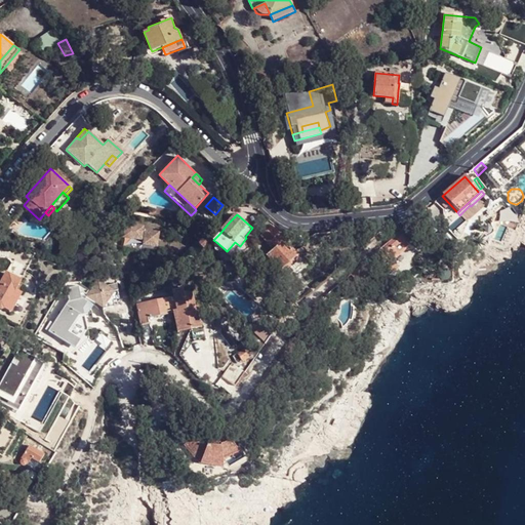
[(421,214),(403,230),(406,234),(425,218),(421,214)]
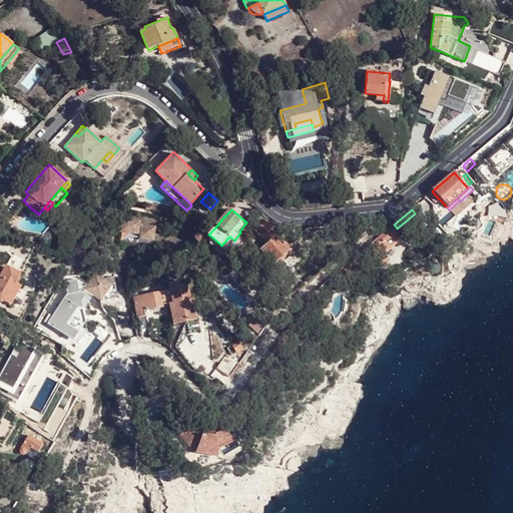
[(216,211),(206,221),(214,228),(223,217),(216,211)]
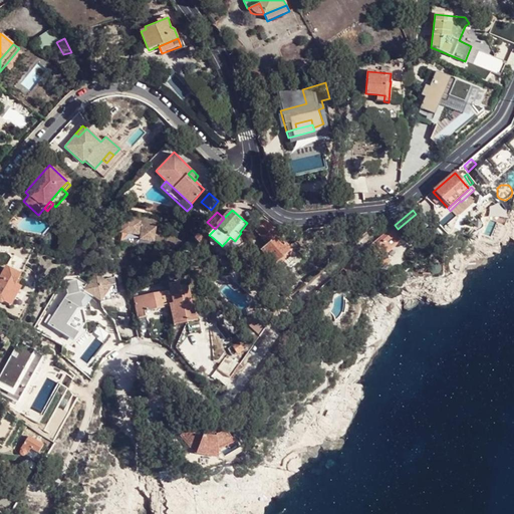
[(154,244),(158,226),(120,220),(117,238),(154,244)]
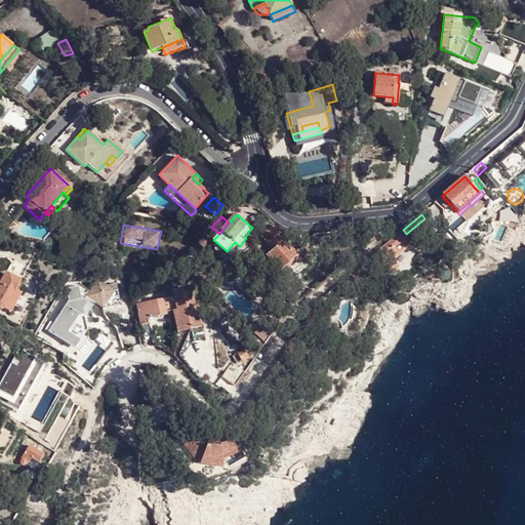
[(273,226),(265,234),(276,246),(273,250),(269,253),(282,269),(283,267),(296,255),(297,254),(291,246),(284,239),(287,237),(283,233),(280,235),(273,226)]
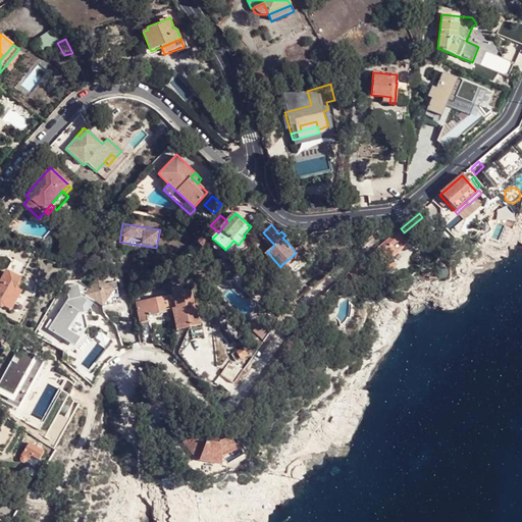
[(401,228),(397,232),(406,243),(410,240),(404,232),(401,228)]
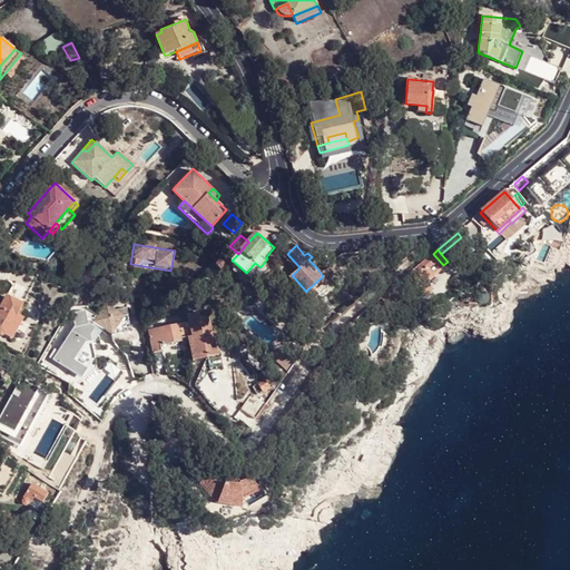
[(300,267),(287,254),(284,256),(296,272),(300,267)]
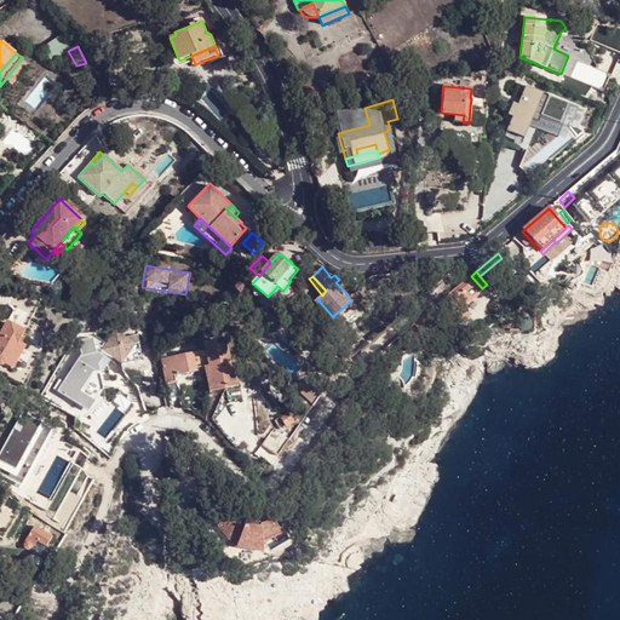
[(471,276),(451,293),(454,296),(452,298),(463,309),(465,308),(463,305),(482,288),(471,276)]
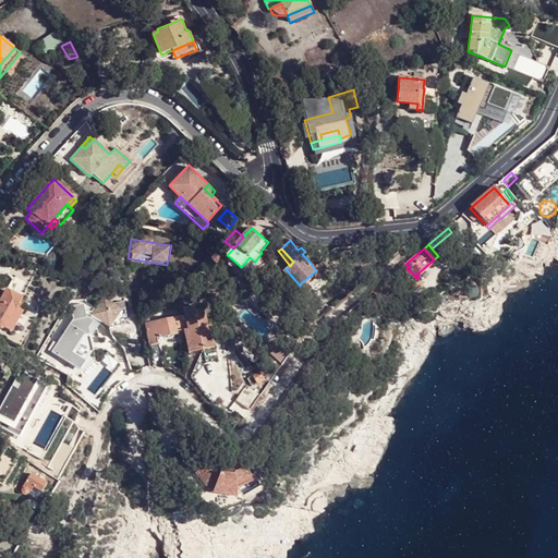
[(219,251),(211,258),(216,264),(225,256),(219,251)]
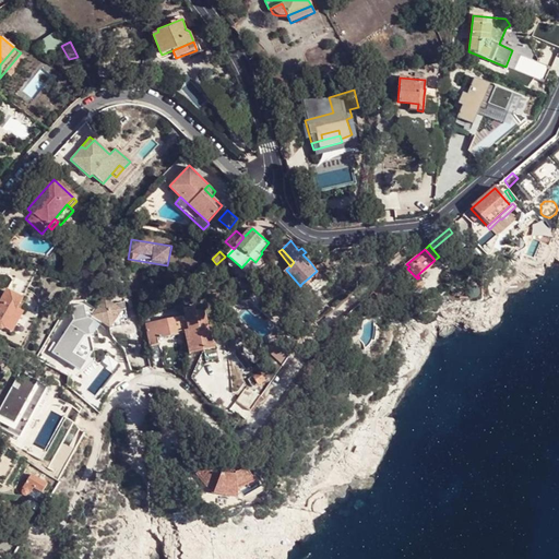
[(239,265),(230,258),(226,263),(228,265),(227,265),(226,266),(226,268),(226,270),(226,271),(227,272),(228,272),(229,272),(230,272),(232,271),(233,269),(235,271),(239,265)]
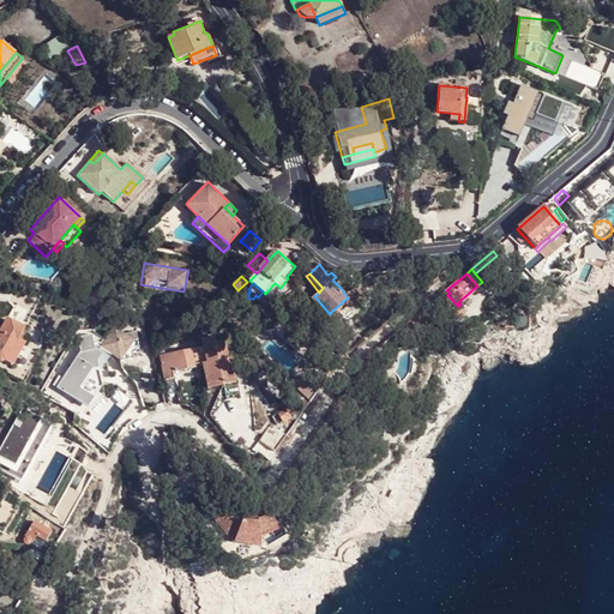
[(275,283),(265,294),(271,299),(281,288),(275,283)]
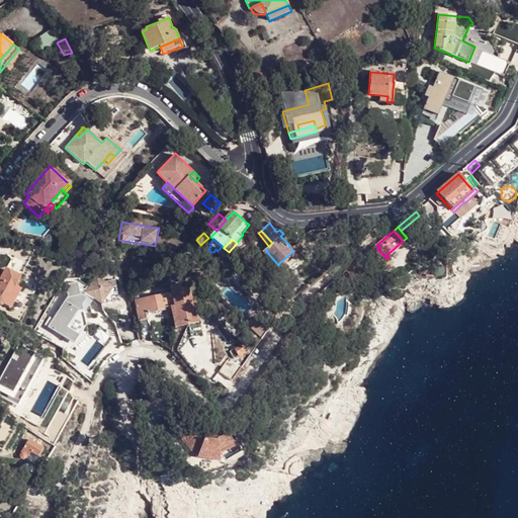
[(295,255),(292,252),(279,263),(282,266),(295,255)]
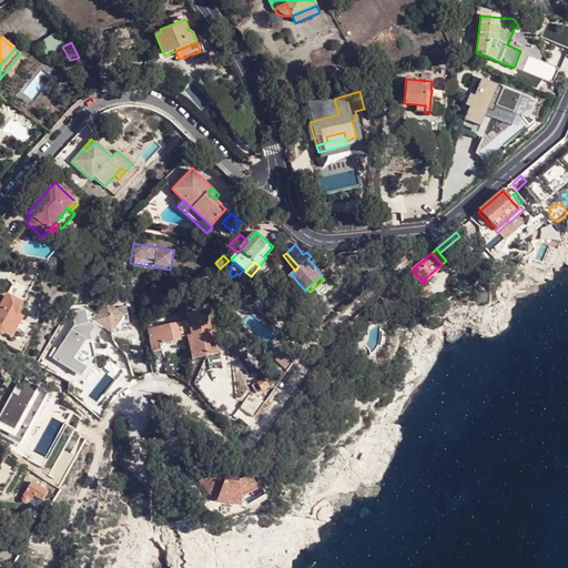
[(192,282),(183,291),(189,295),(196,286),(192,282)]
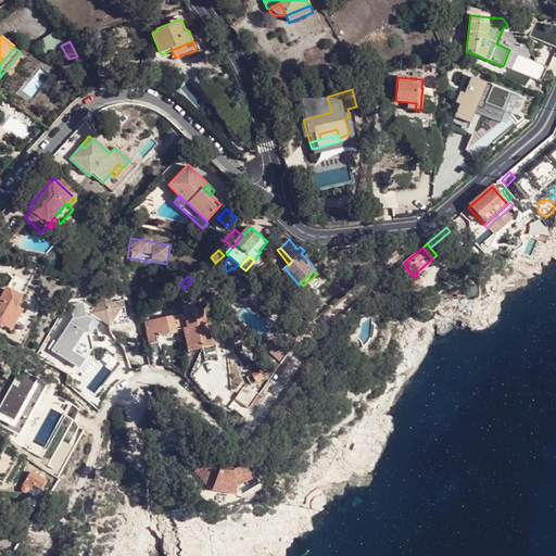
[(388,276),(378,286),(383,291),(394,282),(388,276)]
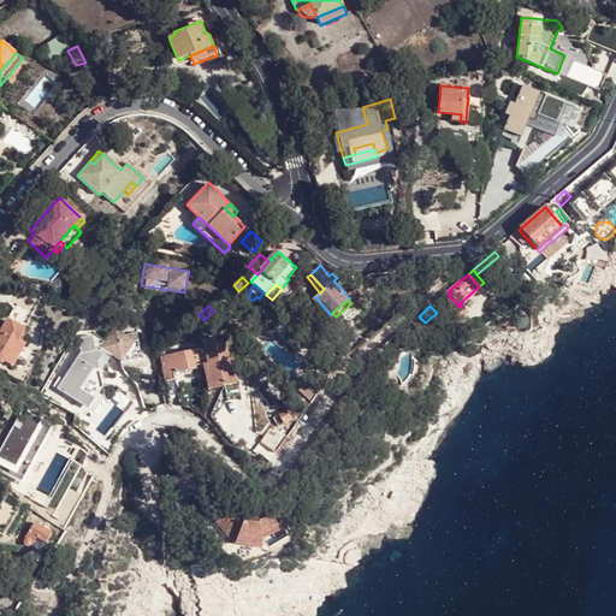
[(0,365),(0,366),(6,363),(19,339),(24,330),(6,320),(0,331),(0,365)]
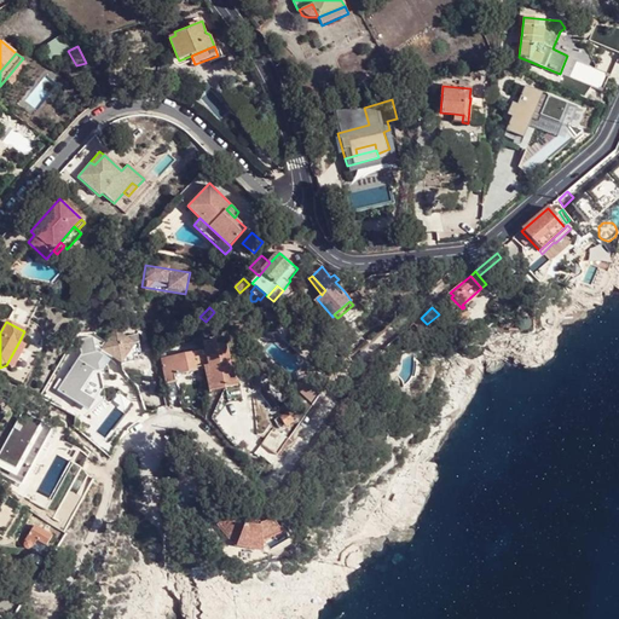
[(96,399),(82,393),(97,371),(99,371),(102,370),(113,354),(122,363),(136,341),(137,334),(126,336),(114,328),(102,347),(99,346),(97,346),(93,335),(75,340),(75,358),(57,391),(90,409),(96,399)]
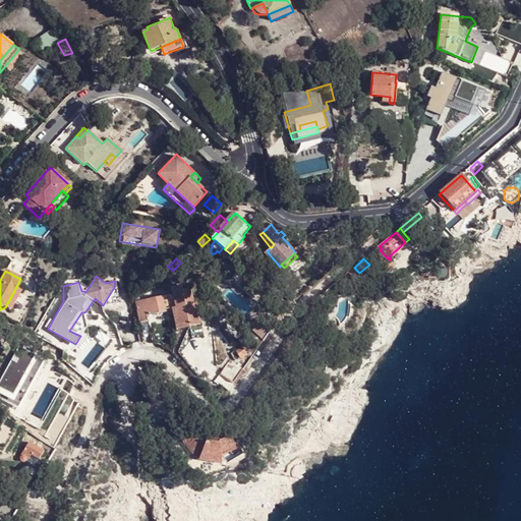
[(173,295),(135,303),(140,324),(150,321),(148,315),(166,312),(166,308),(171,307),(175,306),(179,324),(187,323),(189,327),(201,324),(197,307),(196,307),(185,310),(184,306),(195,303),(191,288),(183,290),(182,285),(172,288),(173,295)]
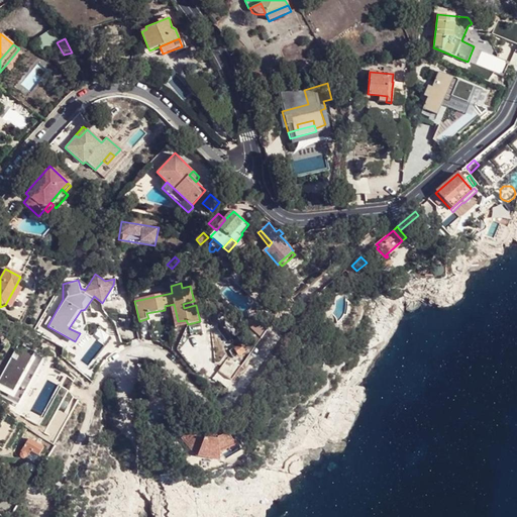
[(21,289),(16,285),(5,305),(11,308),(21,289)]
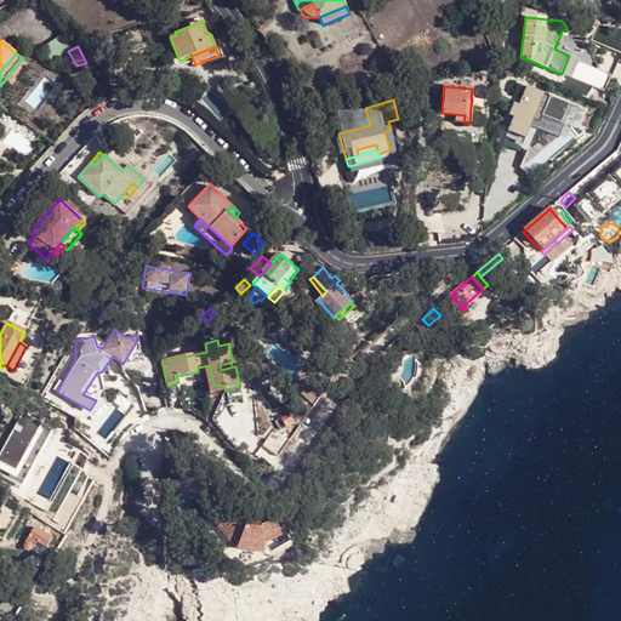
[(143,358),(136,342),(123,364),(143,358)]
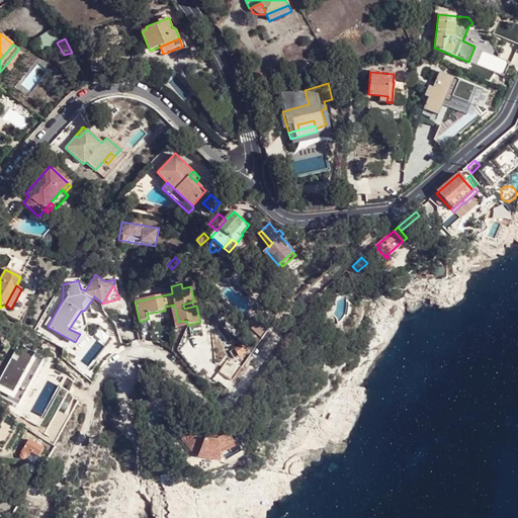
[(175,323),(178,322),(174,305),(170,306),(175,323)]
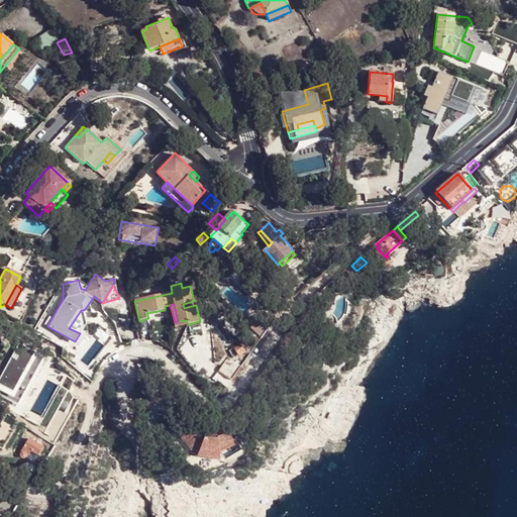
[(86,323),(83,310),(81,310),(69,328),(80,333),(86,323)]
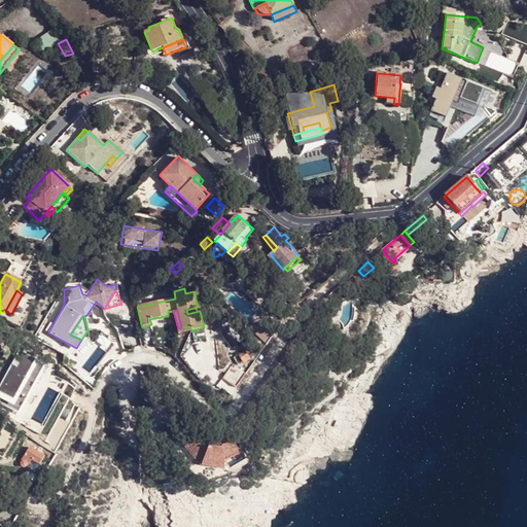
[(264,322),(255,334),(268,344),(276,330),(270,326),(264,322)]
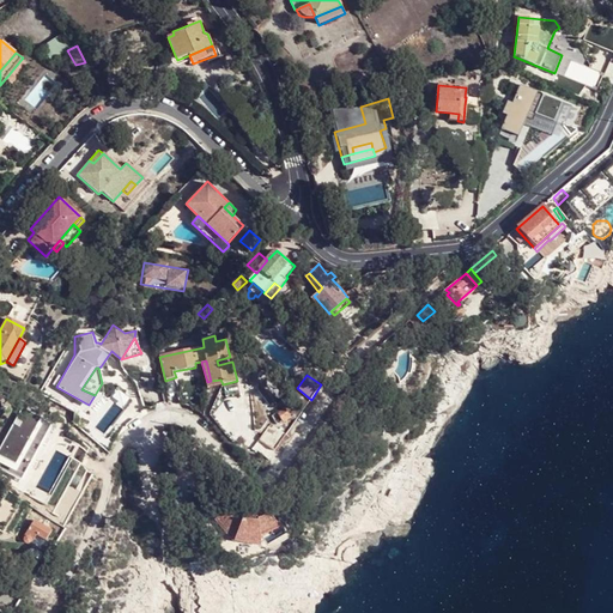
[(345,394),(329,414),(334,417),(349,396),(345,394)]
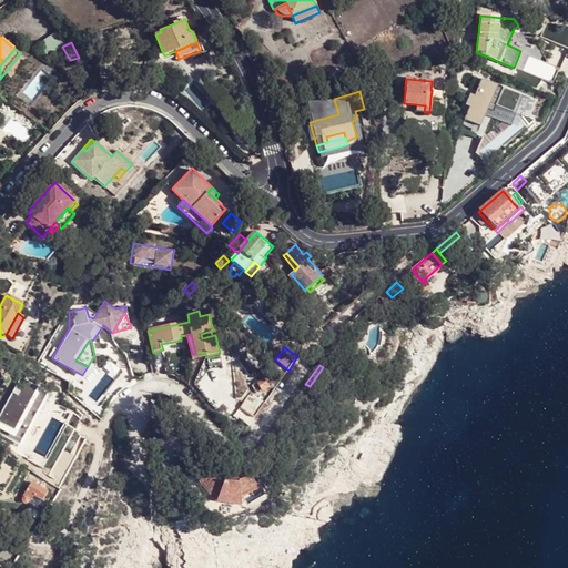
[(366,391),(359,394),(362,402),(369,397),(374,394),(376,392),(377,391),(378,387),(381,377),(373,376),(373,378),(373,381),(372,383),(371,385),(369,387),(368,389),(366,391)]
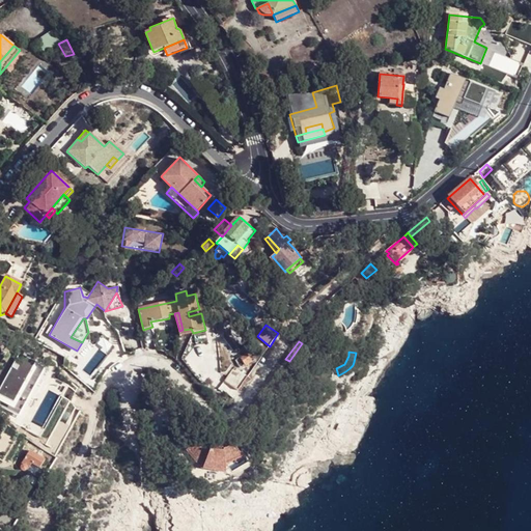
[(247,353),(239,358),(245,366),(252,361),(247,353)]
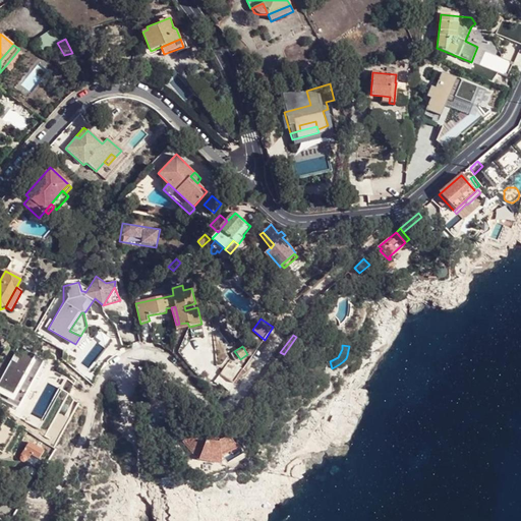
[(234,383),(243,369),(230,361),(222,373),(234,383)]
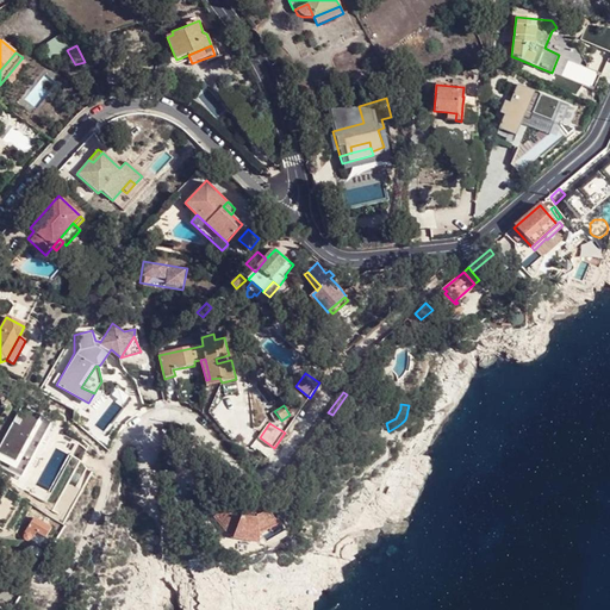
[(204,449),(195,441),(190,447),(197,456),(204,449)]
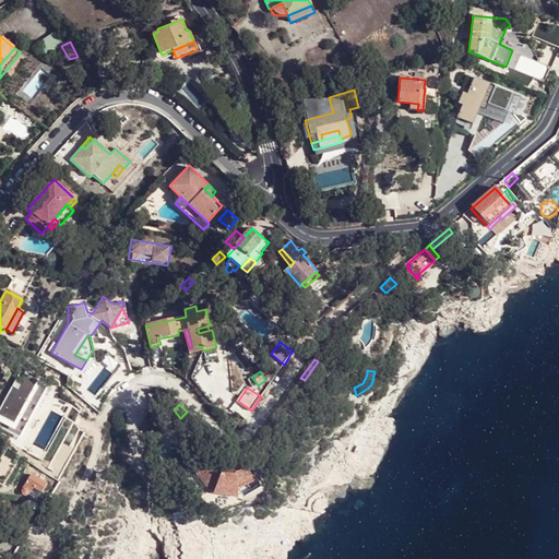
[(357,445),(351,443),(347,451),(354,454),(357,445)]
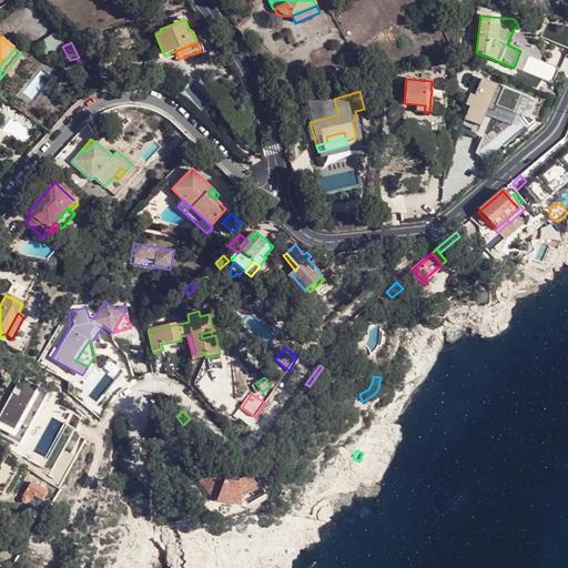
[(216,468),(200,480),(216,501),(217,499),(239,501),(240,496),(260,488),(246,472),(237,475),(227,474),(216,468)]
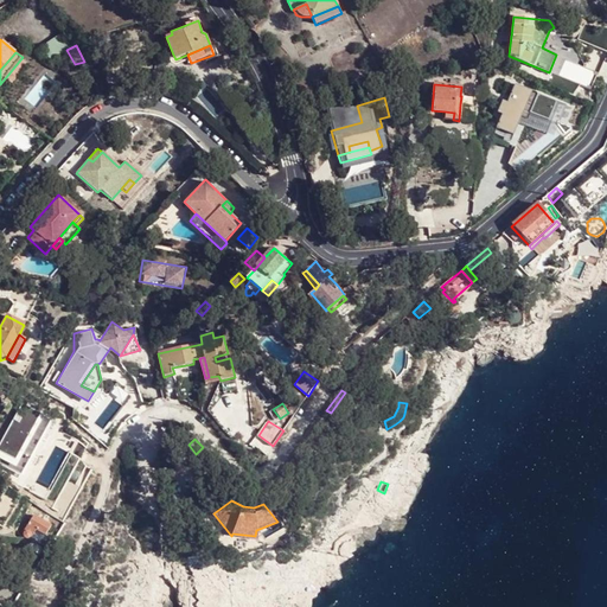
[(27,538),(31,537),(32,537),(37,530),(45,535),(51,525),(34,515),(23,532),(24,534),(24,535),(24,537),(25,538),(27,538)]
